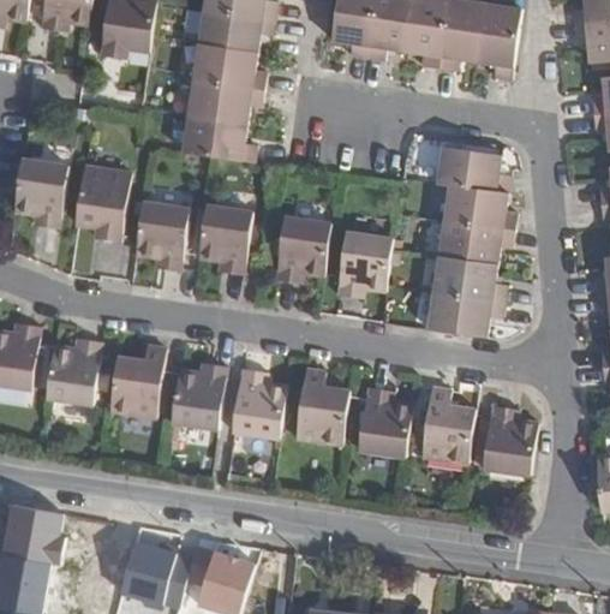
[(0,0),(0,17),(7,18),(27,21),(29,0),(0,0)]
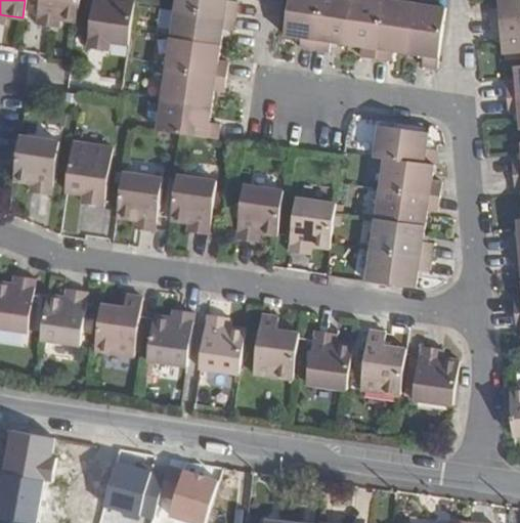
[(37,14),(36,24),(51,26),(52,19),(60,20),(76,23),(79,0),(28,0),(26,12),(37,14)]
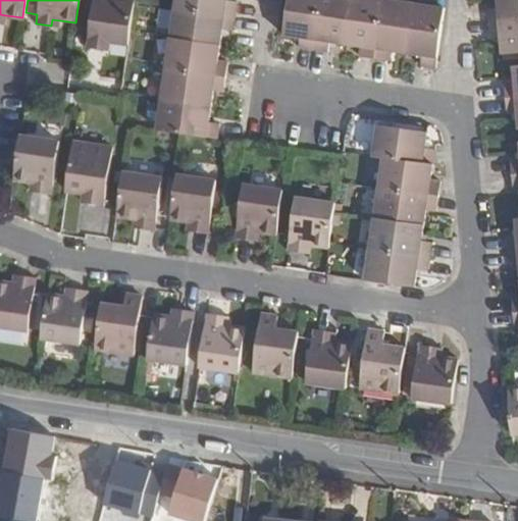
[(93,0),(86,47),(101,49),(102,42),(110,43),(125,45),(127,34),(132,2),(132,0),(93,0)]
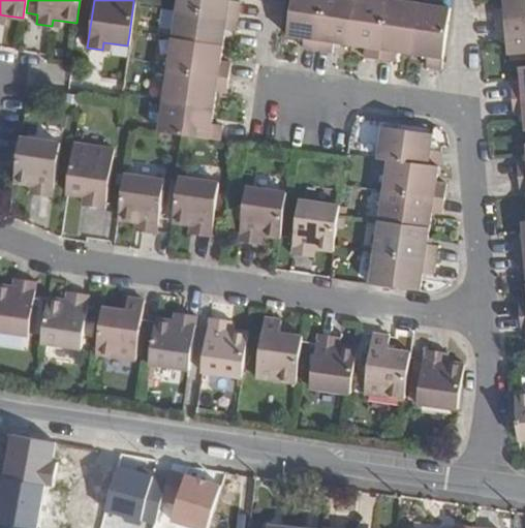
[(175,0),(174,8),(235,18),(237,2),(226,1),(226,0),(175,0)]
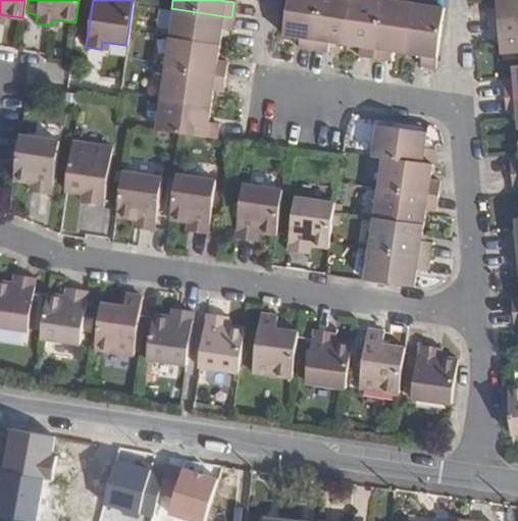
[(299,37),(297,47),(311,49),(317,0),(287,0),(280,34),(299,37)]
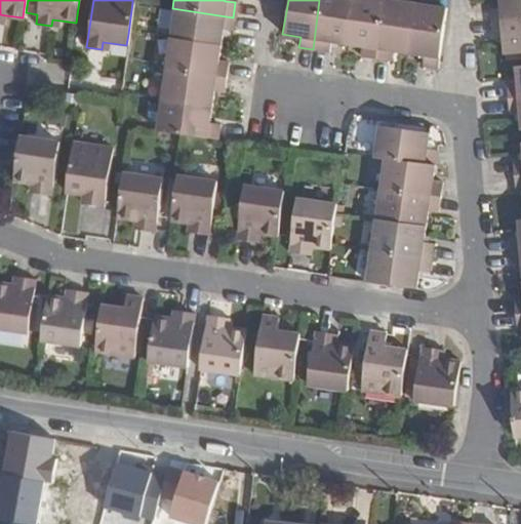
[(319,0),(313,49),(327,52),(329,41),(345,44),(350,0),(319,0)]
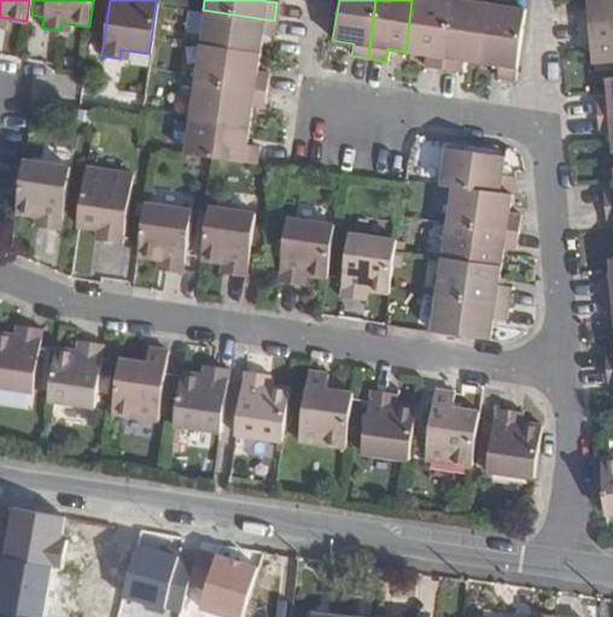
[(412,0),(406,52),(422,54),(421,67),(438,70),(449,0),(412,0)]
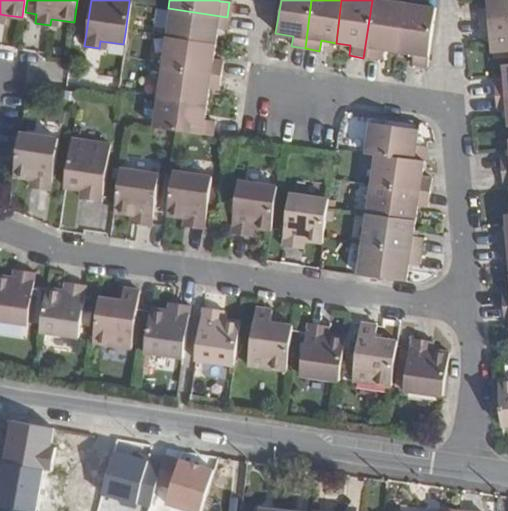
[(400,4),(378,0),(372,0),(363,58),(377,60),(379,50),(393,52),(400,4)]
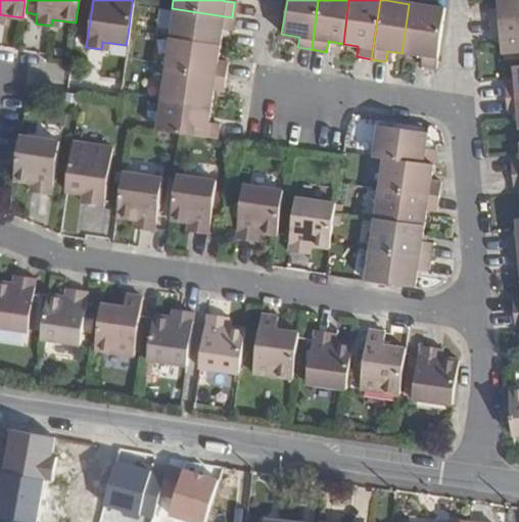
[(493,0),(494,5),(485,6),(486,21),(518,19),(518,0),(493,0)]
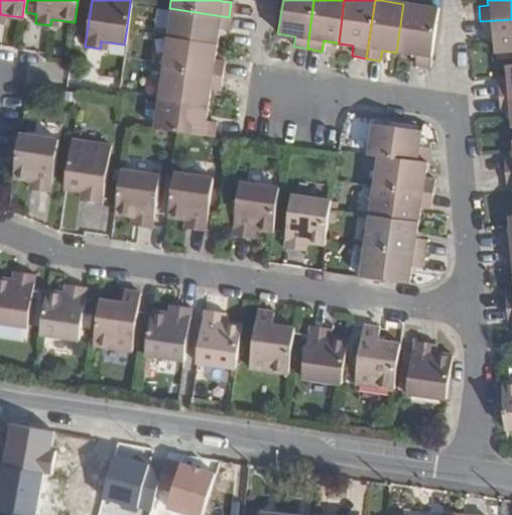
[(434,8),(403,4),(396,52),(412,55),(411,66),(425,68),(434,8)]
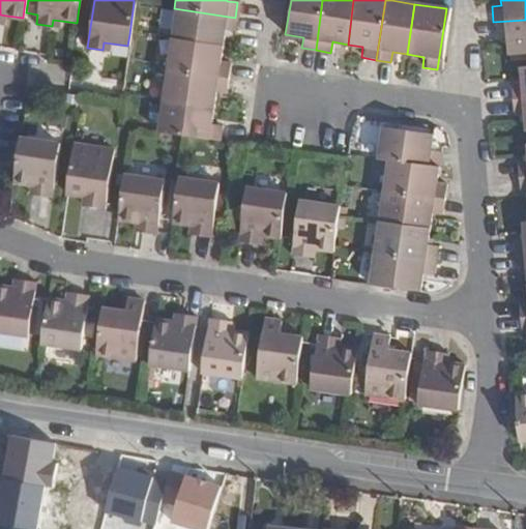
[(235,18),(174,8),(170,39),(221,47),(224,30),(233,31),(235,18)]
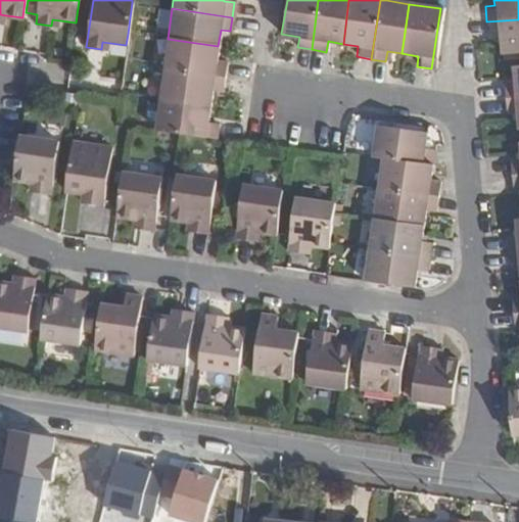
[(487,35),(498,34),(499,53),(518,51),(518,19),(486,21),(487,35)]
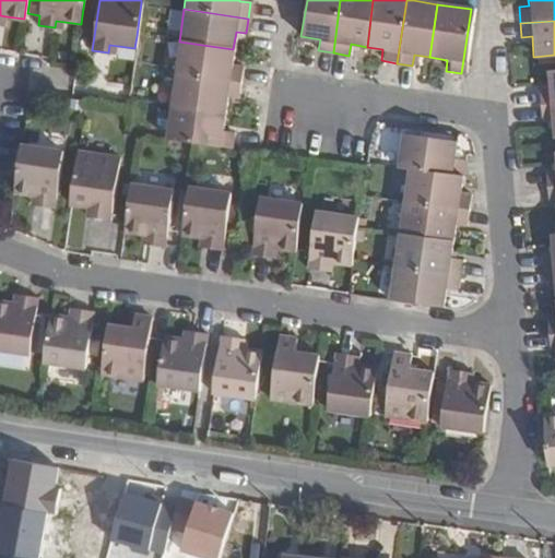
[(233,49),(179,42),(175,73),(239,83),(241,67),(231,66),(233,49)]
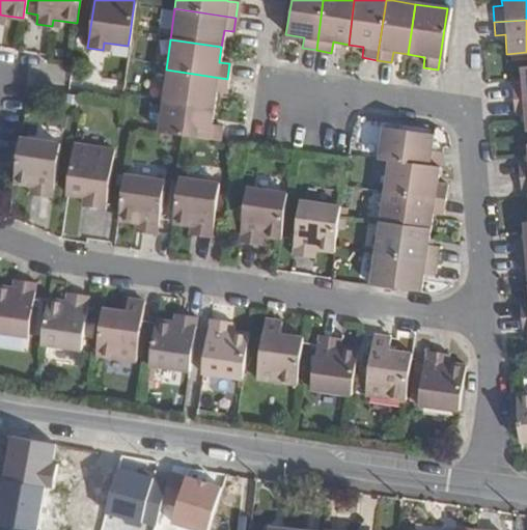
[(112,44),(104,43),(103,50),(111,52),(112,44)]
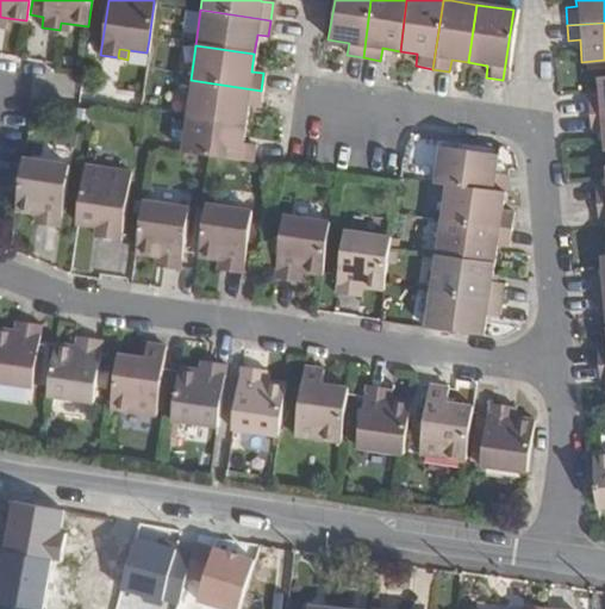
[(596,93),(586,94),(587,113),(604,111),(604,74),(594,75),(596,93)]
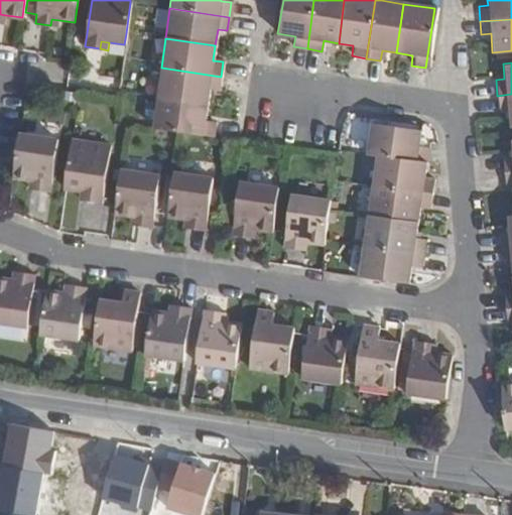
[(221,77),(161,68),(157,98),(207,106),(209,90),(219,91),(221,77)]
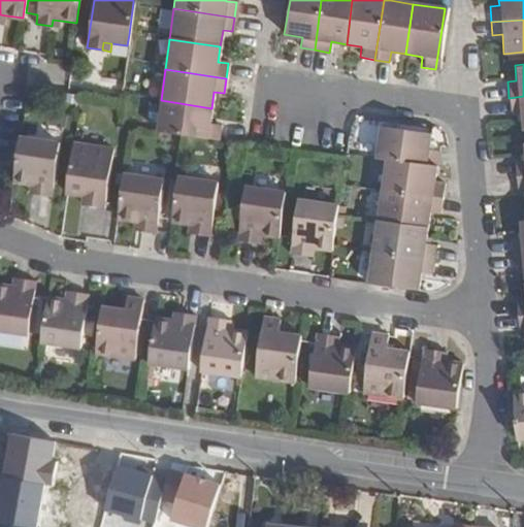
[(510,110),(519,110),(521,130),(523,129),(523,96),(509,98),(510,110)]
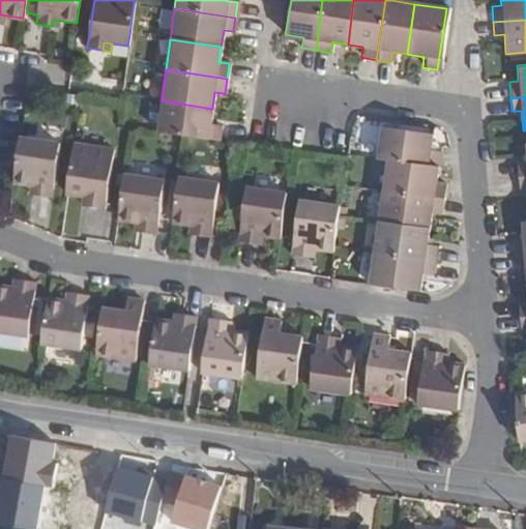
[(212,109),(162,100),(157,131),(183,135),(218,140),(221,124),(210,123),(212,109)]
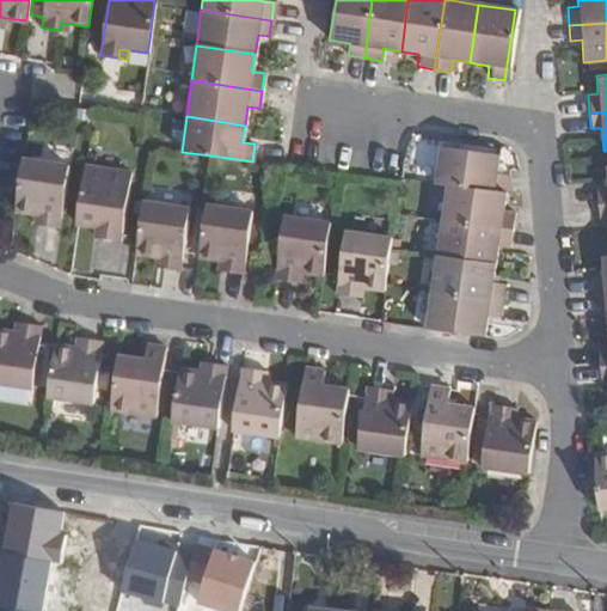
[(497,156),(440,146),(435,183),(447,184),(504,194),(507,175),(496,173),(497,156)]
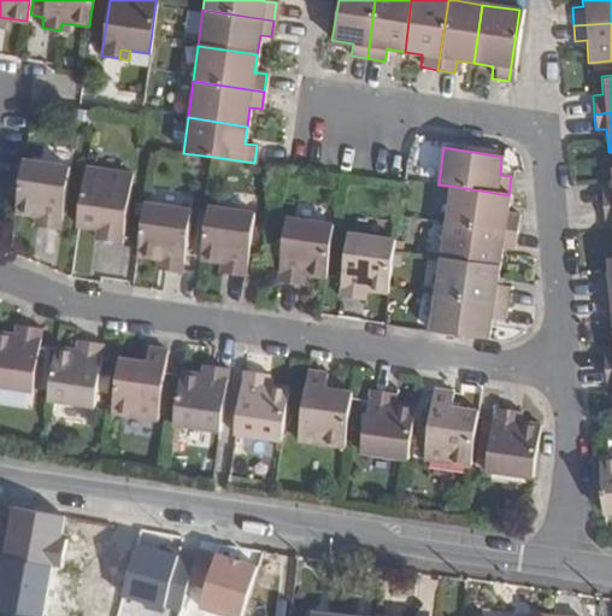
[(69,169),(22,162),(15,205),(13,212),(34,216),(45,218),(43,227),(58,229),(69,169)]
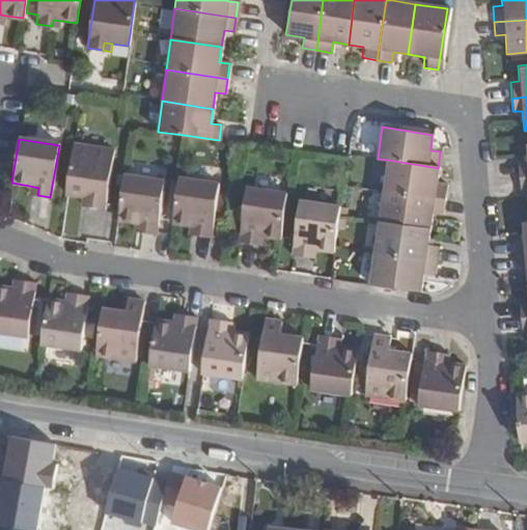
[(112,148),(72,142),(63,194),(83,197),(91,199),(90,206),(102,207),(112,148)]
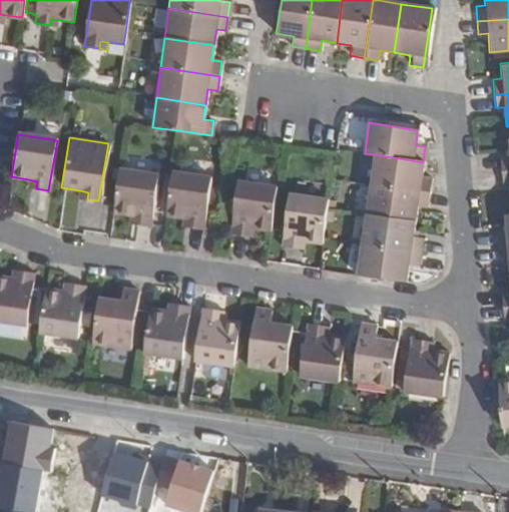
[(508,153),(499,154),(500,169),(508,168),(508,138),(507,138),(508,153)]
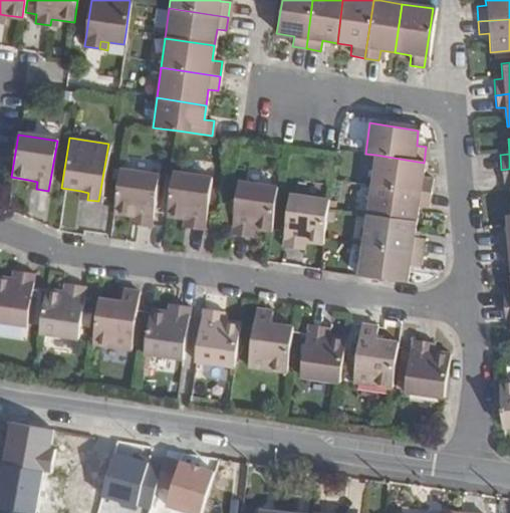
[(424,163),(375,155),(371,184),(430,193),(431,178),(422,177),(424,163)]
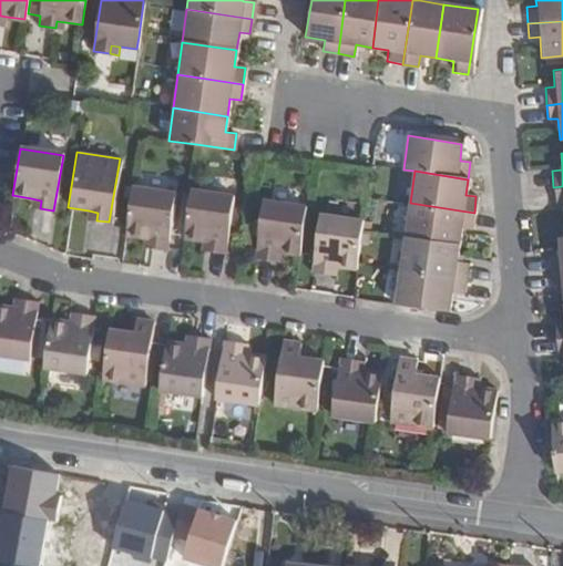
[(176,193),(132,186),(124,234),(145,237),(153,238),(152,247),(167,249),(176,193)]
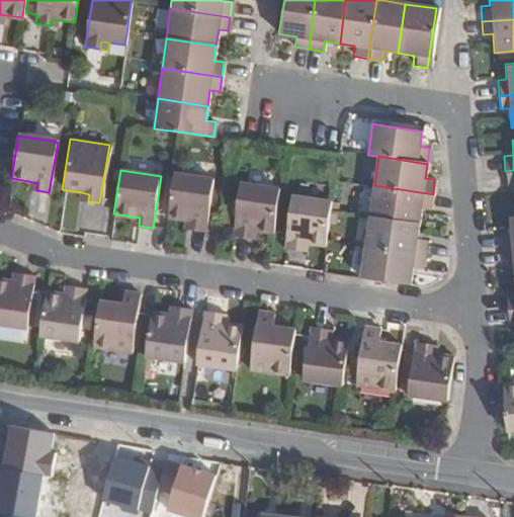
[(506,185),(513,184),(513,170),(505,171),(506,185)]
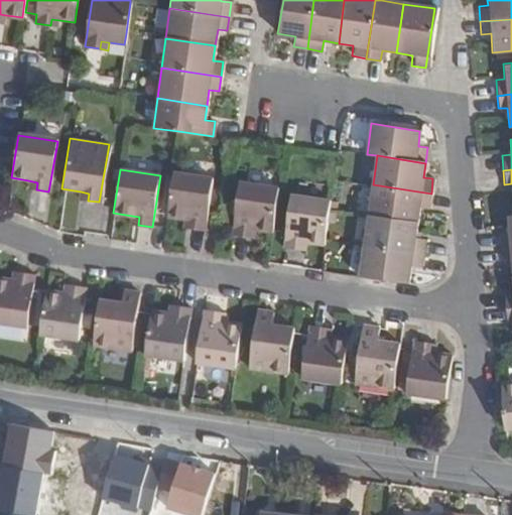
[(165,216),(180,219),(189,220),(188,228),(203,230),(211,178),(172,172),(165,216)]
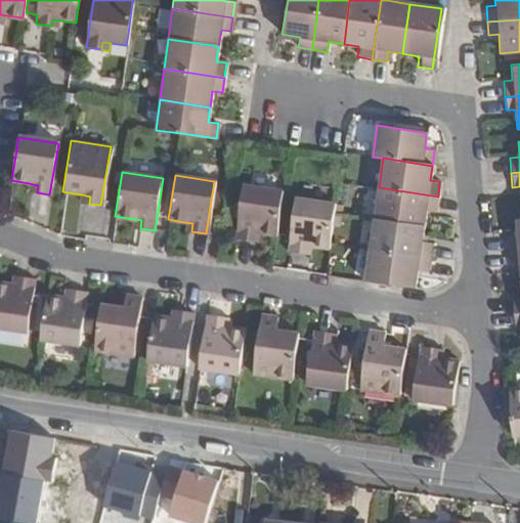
[(38,185),(29,183),(28,191),(37,192),(38,185)]
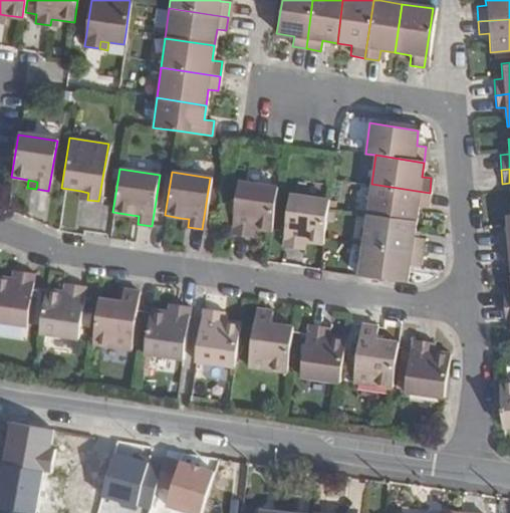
[(238,182),(230,233),(247,235),(248,228),(255,229),(270,231),(277,188),(238,182)]
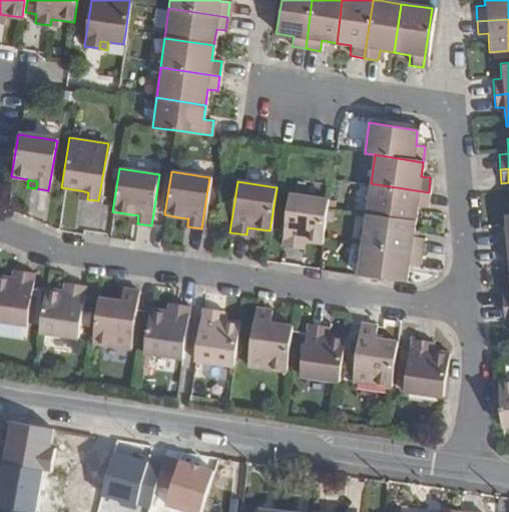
[(429,192),(371,183),(366,213),(415,220),(417,205),(426,206),(429,192)]
